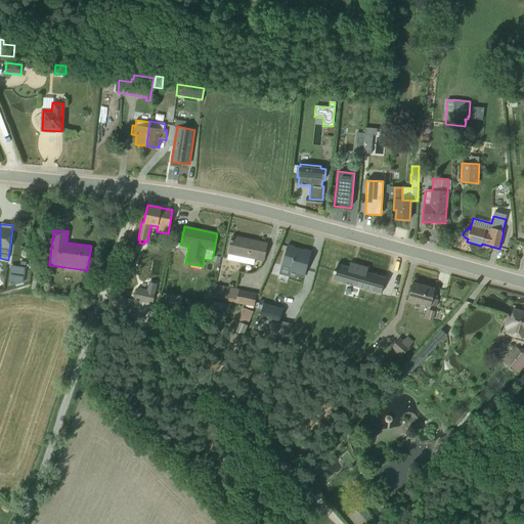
[(228,254),(263,261),(267,244),(231,236),(228,254)]
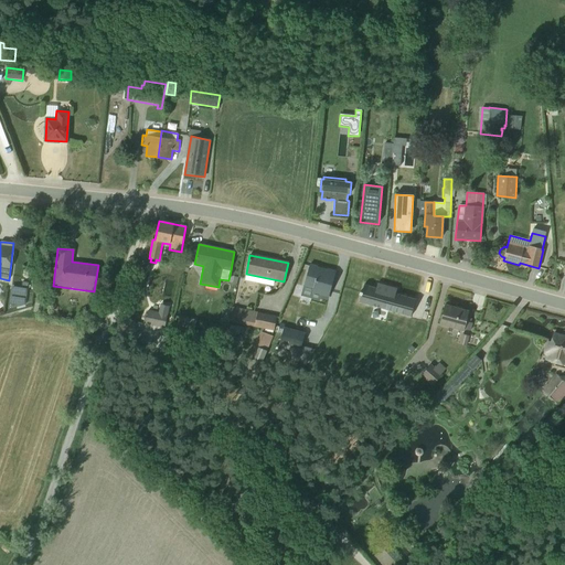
[(320,299),(327,301),(336,273),(327,269),(327,270),(317,268),(317,267),(309,265),(301,296),(319,301),(320,299)]
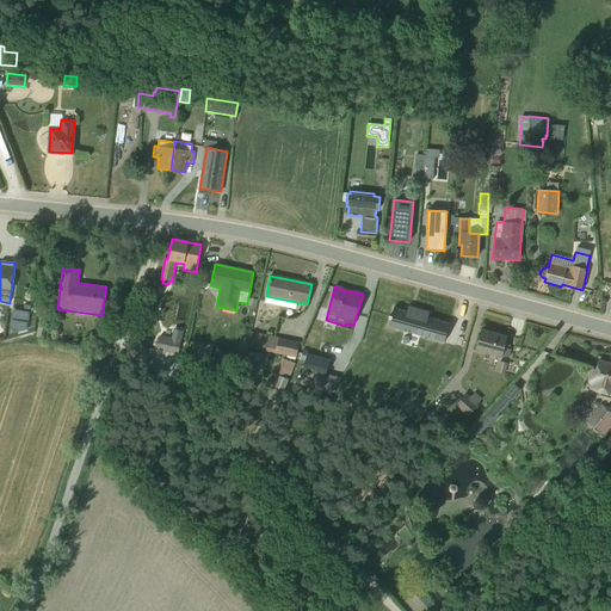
[(8,334),(26,329),(30,306),(24,304),(23,310),(12,309),(8,334)]
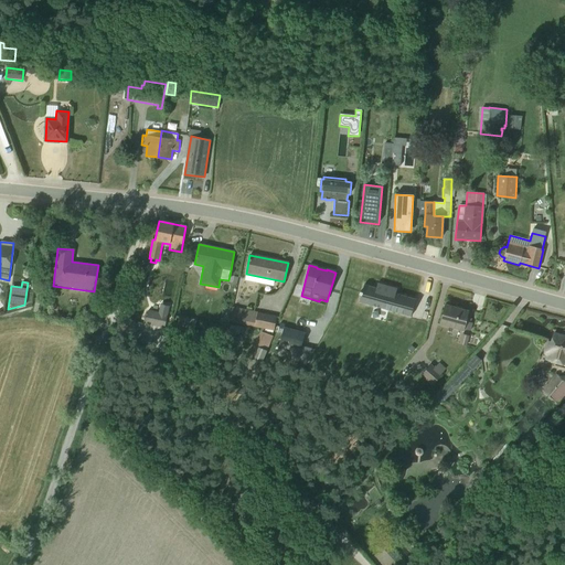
[(395,294),(396,289),(377,284),(375,288),(363,285),(362,292),(360,291),(359,295),(361,295),(359,302),(411,317),(415,300),(395,294)]
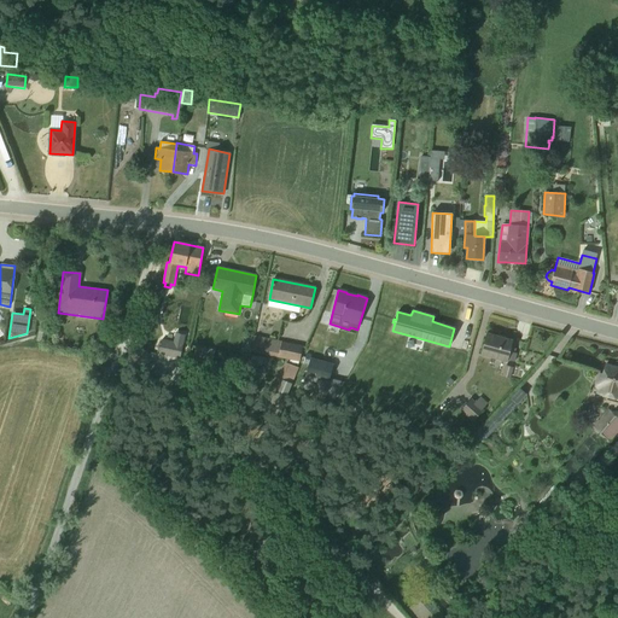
[(39,332),(48,333),(50,318),(40,316),(39,332)]
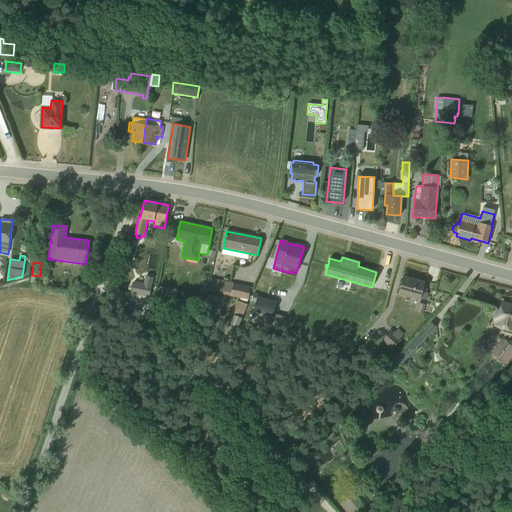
[(398,294),(420,300),(420,299),(426,300),(428,293),(426,292),(427,289),(423,287),(425,282),(403,276),(398,294)]
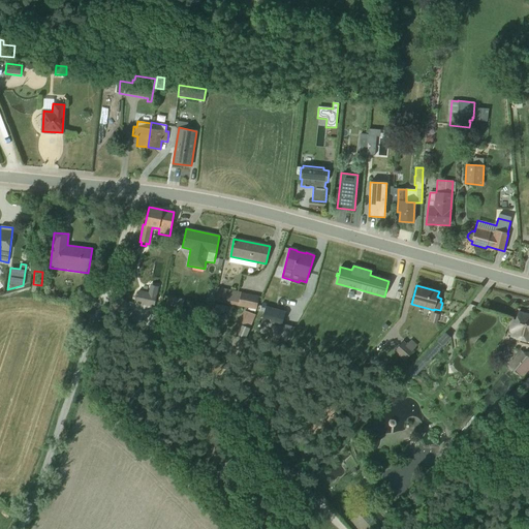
[(256,310),(259,297),(210,286),(207,300),(239,306),(238,307),(256,310)]
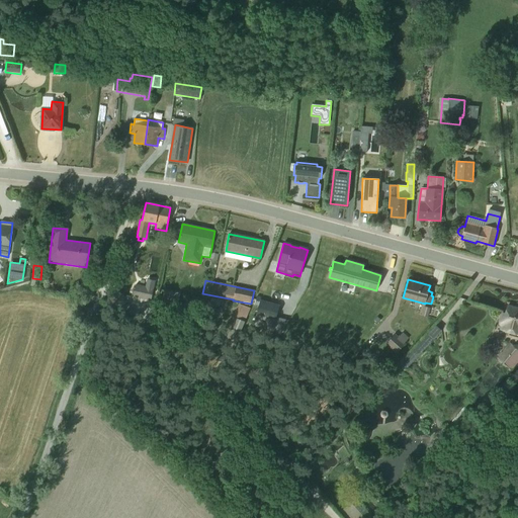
[(256,315),(286,324),(288,321),(276,317),(279,305),(260,299),(256,315)]
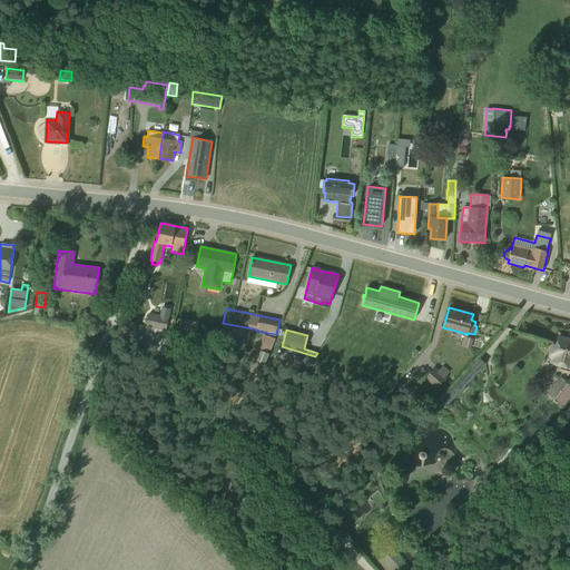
[(263,335),(249,371),(262,375),(275,340),(263,335)]
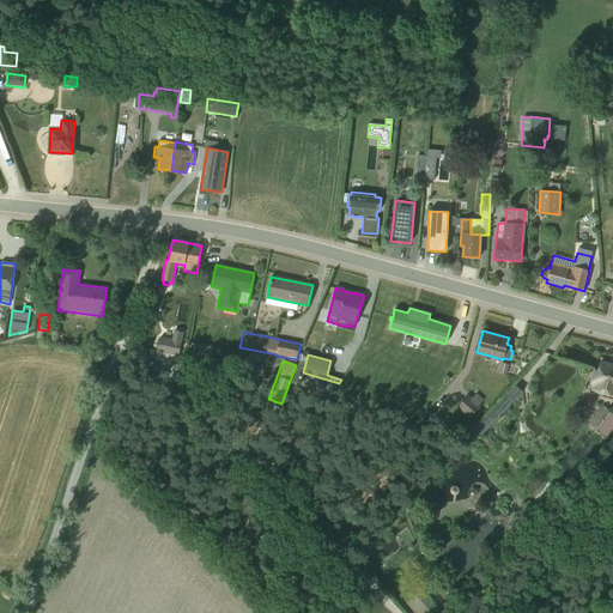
[(612,368),(612,365),(600,362),(598,371),(593,369),(589,383),(590,383),(589,386),(592,386),(590,390),(596,393),(596,394),(599,394),(598,399),(612,402),(612,368)]
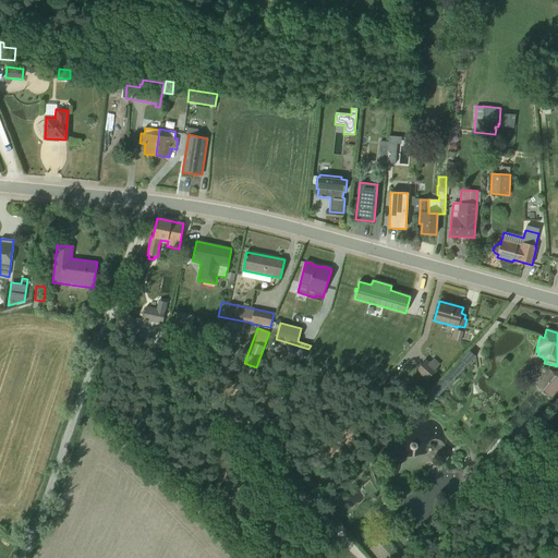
[(453,340),(461,342),(463,332),(456,330),(453,340)]
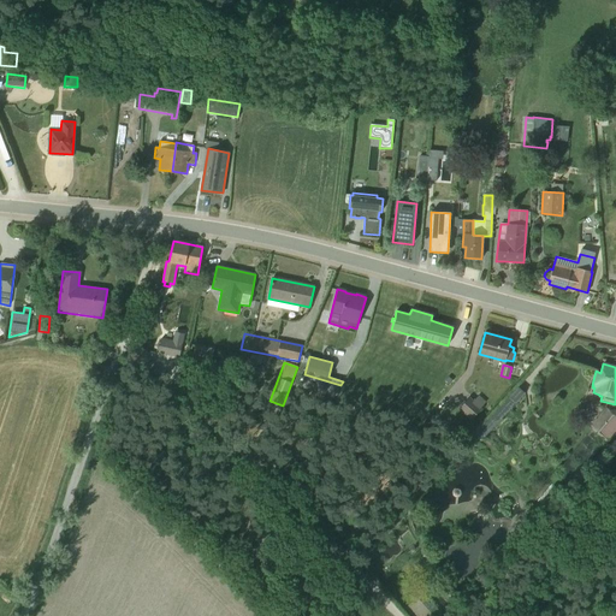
[(243,389),(254,391),(259,368),(247,366),(243,389)]
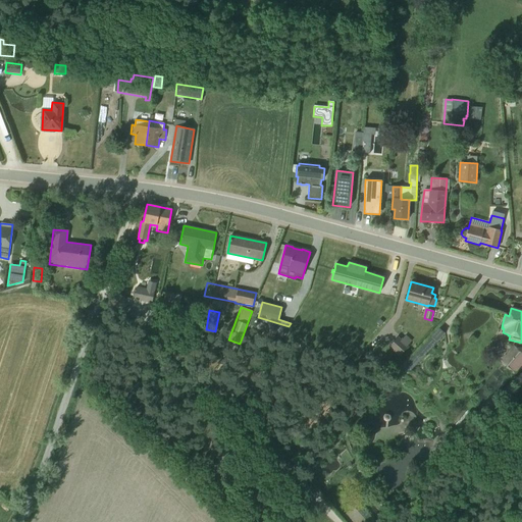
[(282,335),(289,326),(258,317),(254,328),(282,335)]
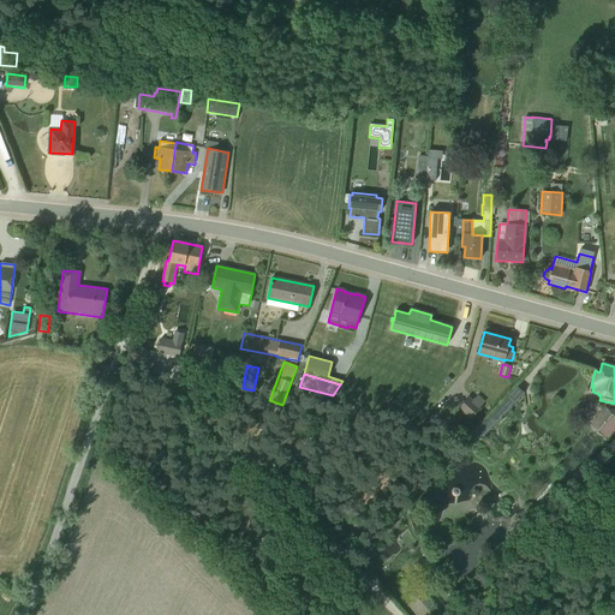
[(507,396),(514,402),(524,393),(517,386),(507,396)]
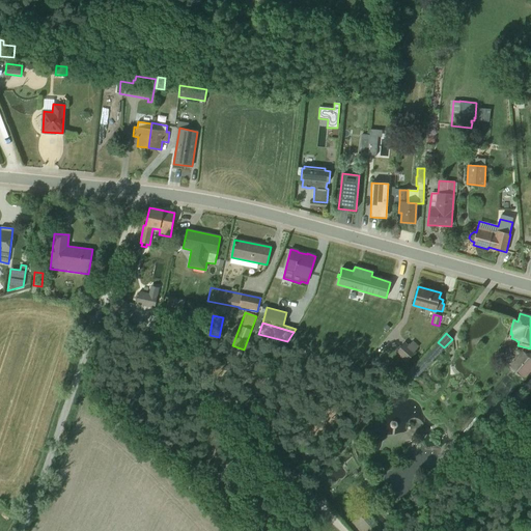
[(395,353),(406,362),(415,352),(419,346),(413,341),(409,345),(404,342),(395,353)]
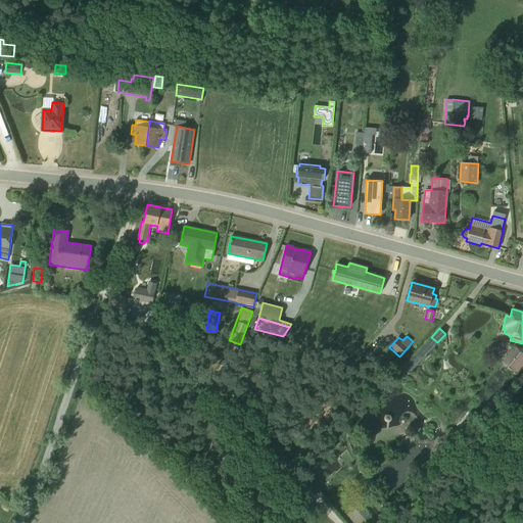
[(522,364),(522,353),(520,351),(508,367),(510,368),(508,370),(513,374),(515,372),(516,373),(522,364)]
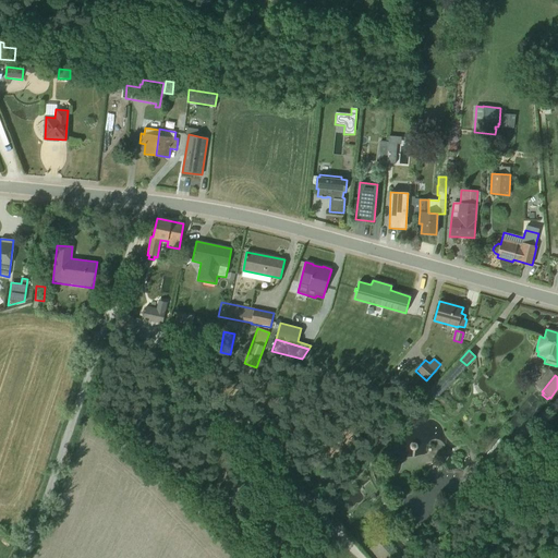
[(419,407),(423,411),(437,395),(433,390),(419,407)]
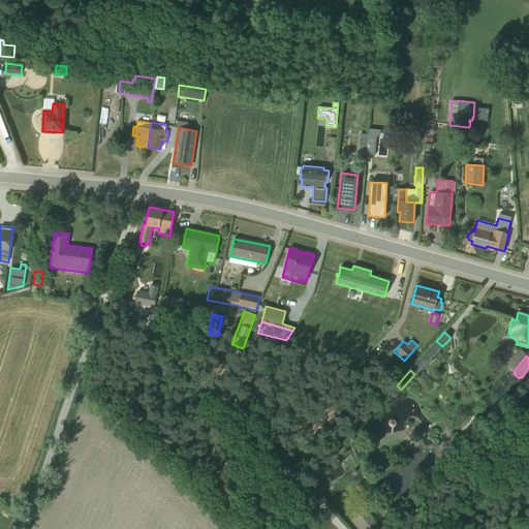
[(219,458),(207,448),(197,460),(209,470),(219,458)]
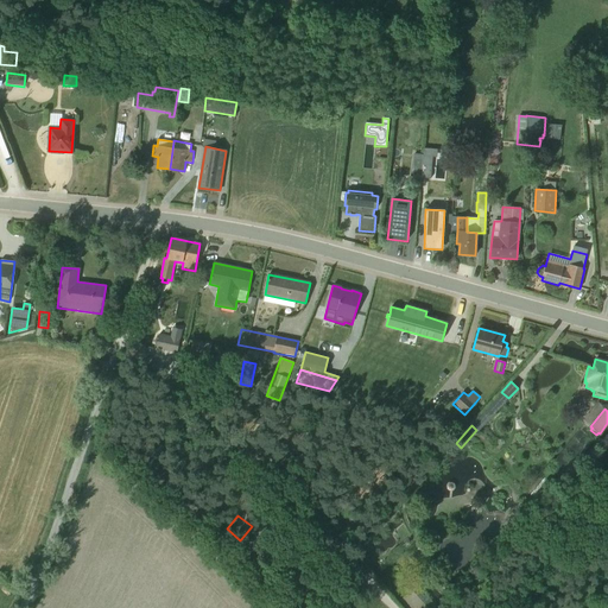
[(580,526),(584,530),(590,519),(586,515),(580,526)]
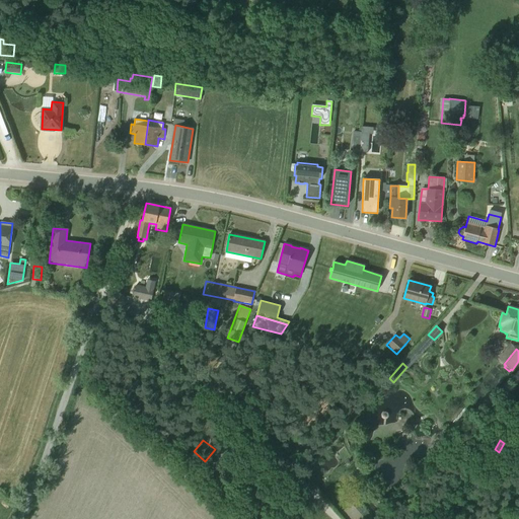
[(488,459),(493,462),(498,453),(493,451),(488,459)]
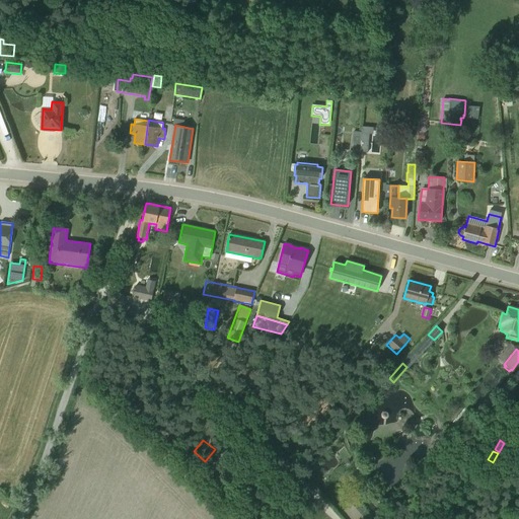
[(330,475),(336,479),(343,472),(338,468),(330,475)]
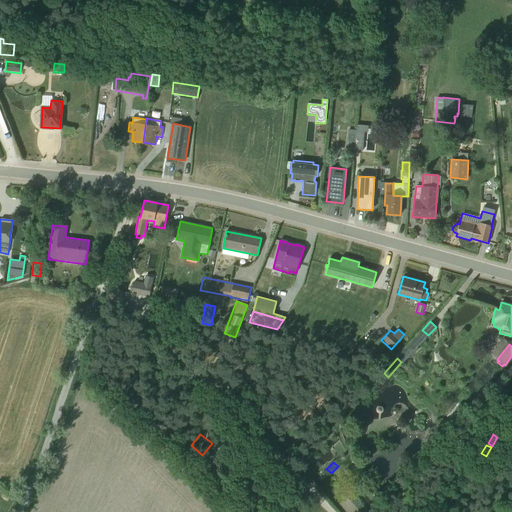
[(236,463),(220,471),(224,478),(239,470),(236,463)]
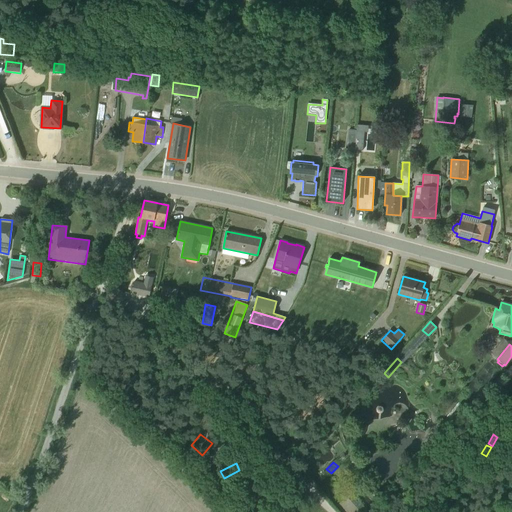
[(336,506),(342,511),(365,511),(367,511),(352,493),(347,497),(346,497),(336,506)]
